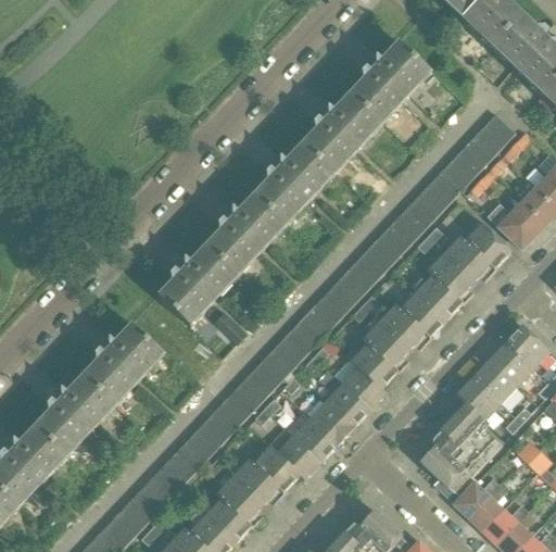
[(525,133),(514,143),(520,150),(531,139),(525,133)]
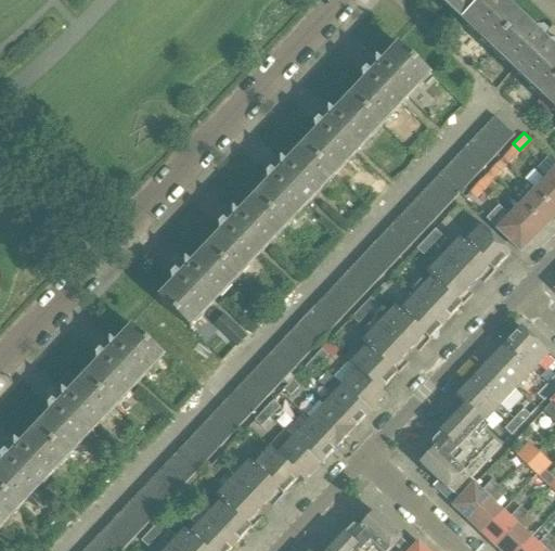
[(519,150),(513,143),(502,155),(508,161),(519,150)]
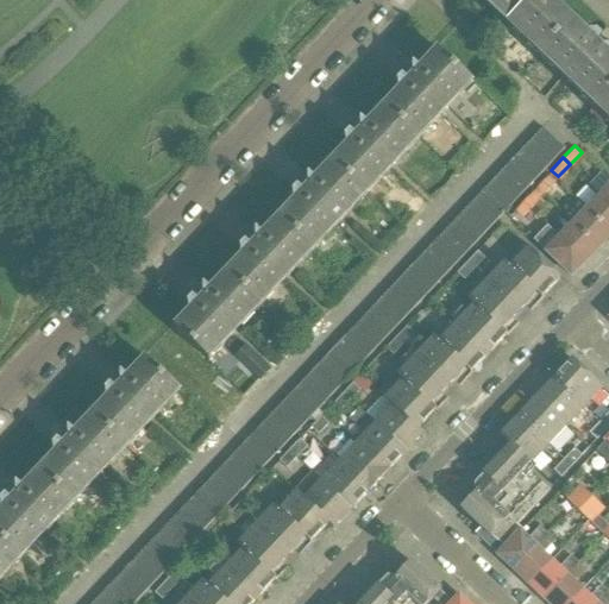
[(547,174),(535,186),(542,193),(554,180),(547,174)]
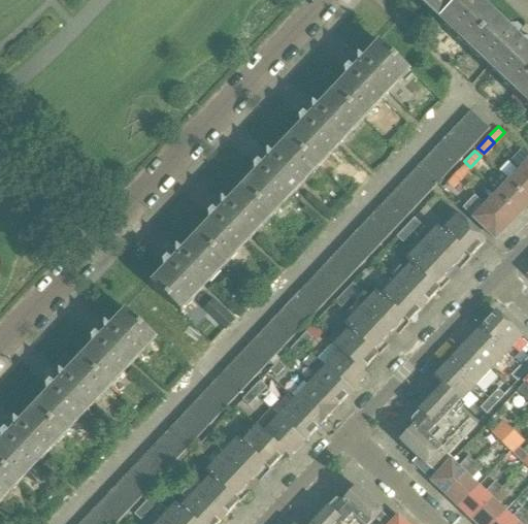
[(463,163),(453,173),(459,179),(469,168),(463,163)]
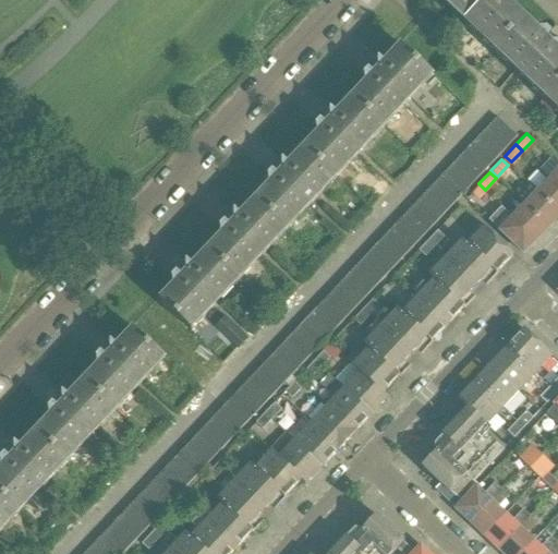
[(557,183),(549,176),(537,188),(557,207),(557,183)]
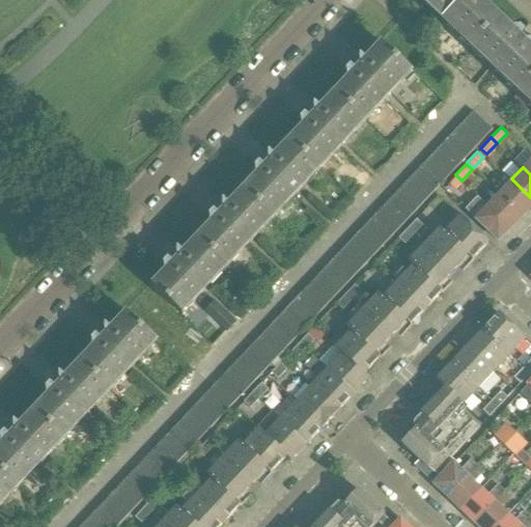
[(462,181),(455,174),(445,186),(451,191),(462,181)]
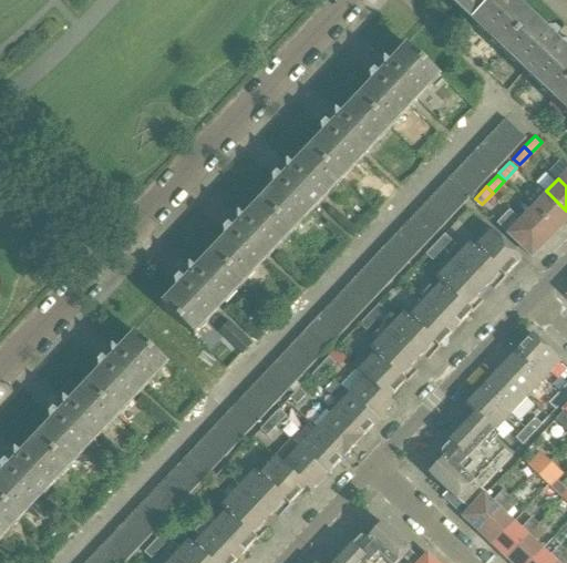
[(566,211),(546,191),(533,205),(557,227),(566,216),(566,211)]
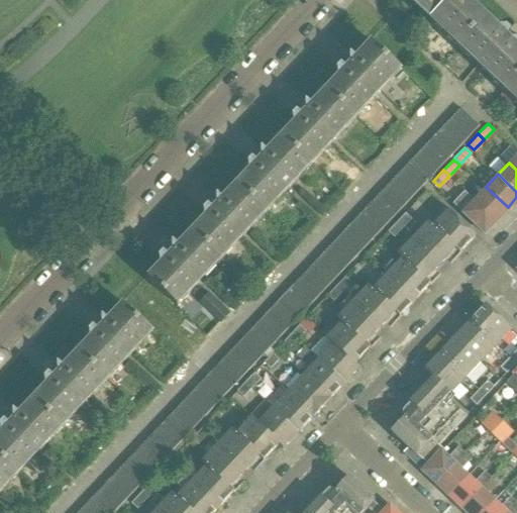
[(486,187),(475,199),(497,219),(508,207),(486,187)]
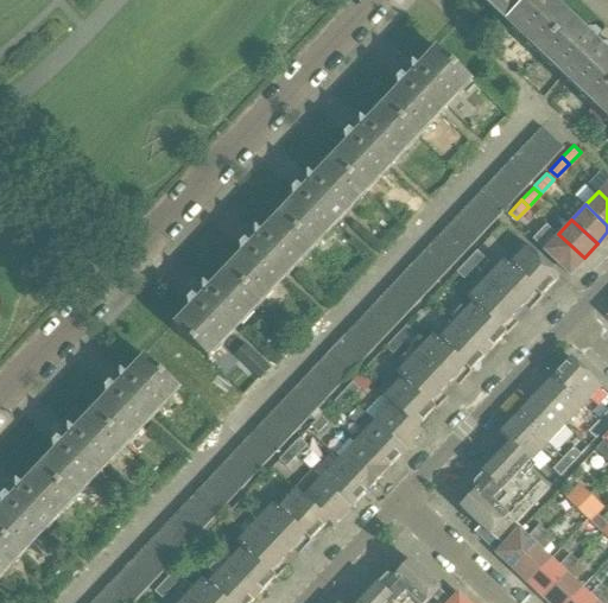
[(584,258),(558,234),(544,248),(570,272),(584,258)]
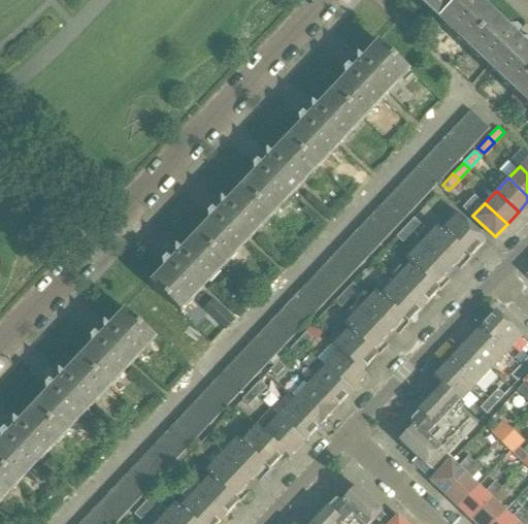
[(437,224),(421,241),(450,267),(465,251),(469,255),(486,237),(457,211),(441,228),(437,224)]
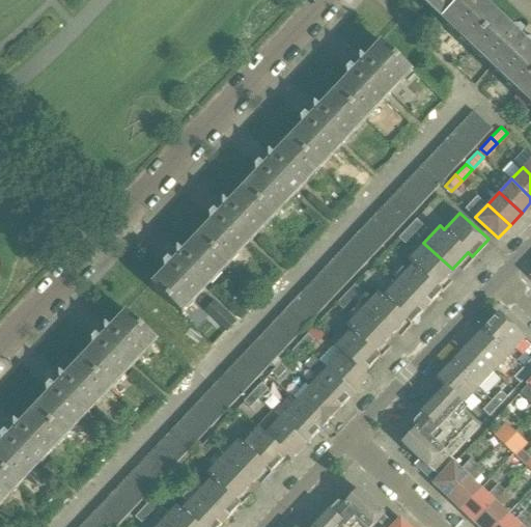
[(416,216),(407,225),(414,232),(422,222),(416,216)]
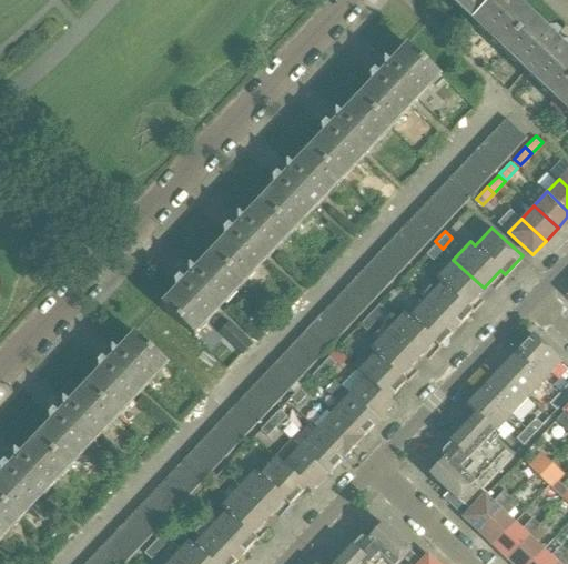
[(443,249),(435,241),(426,252),(433,259),(443,249)]
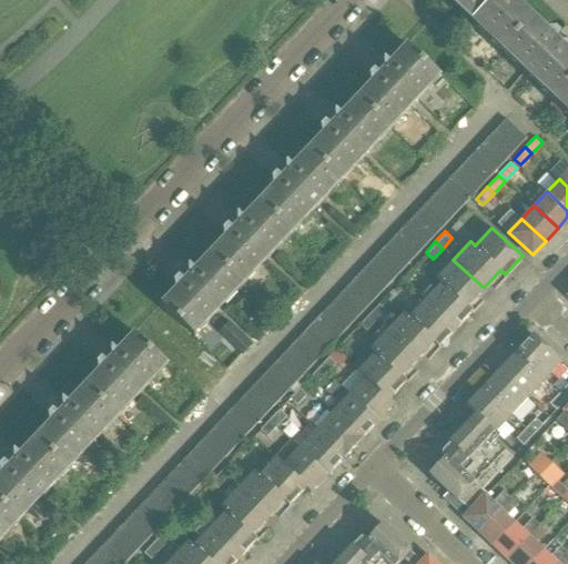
[(442,281),(424,299),(455,326),(473,309),(468,304),(484,288),(453,260),(436,277),(442,281)]
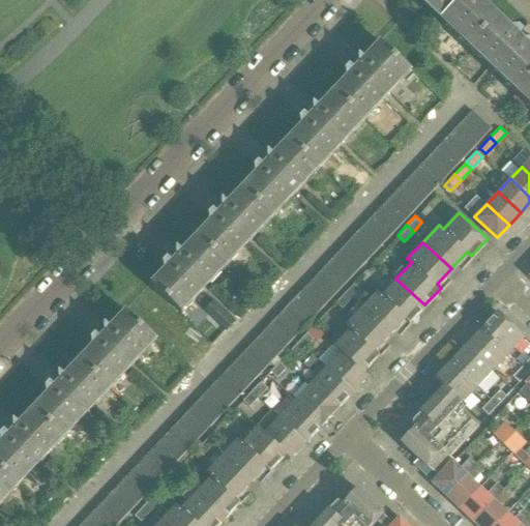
[(377,290),(360,308),(389,333),(405,318),(409,321),(424,304),(395,279),(382,294),(377,290)]
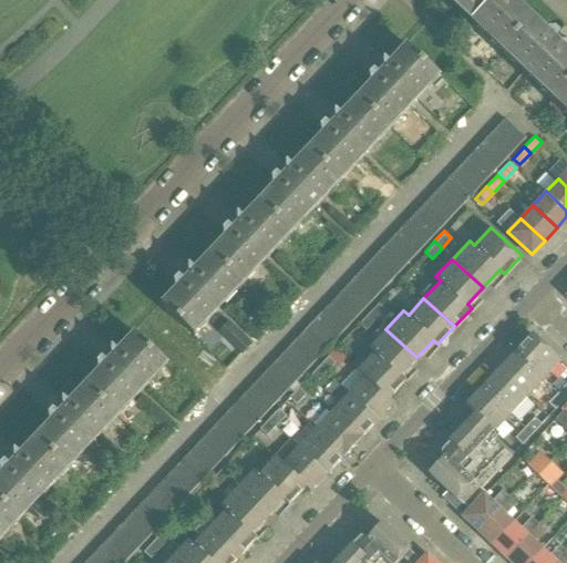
[(378,300),(369,310),(375,318),(385,307),(378,300)]
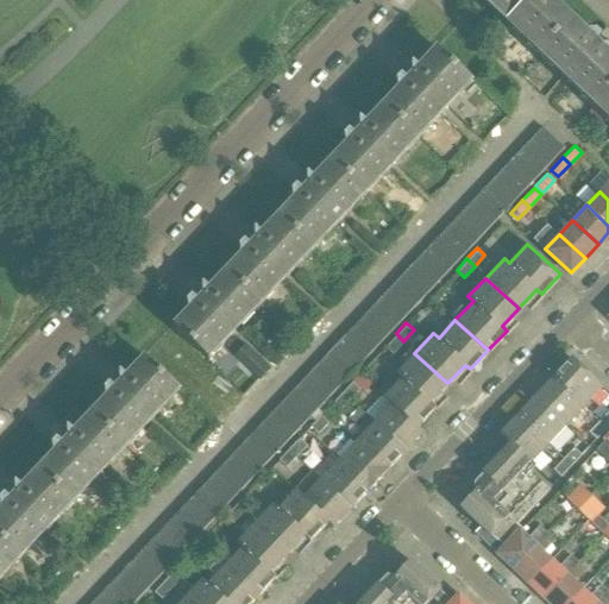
[(403,341),(396,333),(385,345),(393,352),(403,341)]
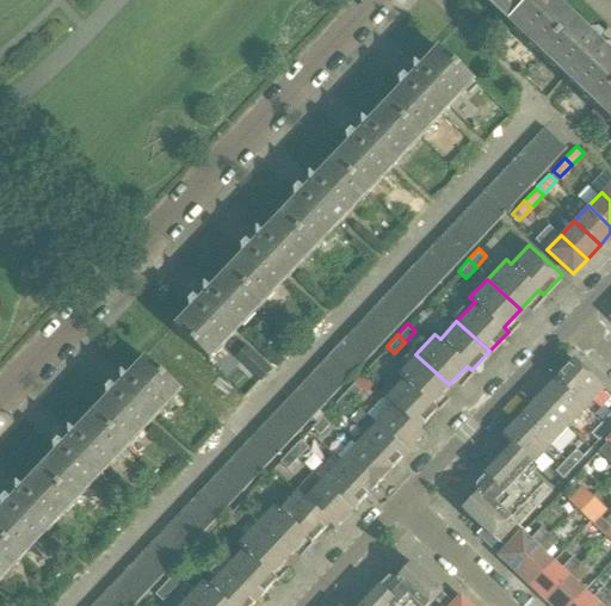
[(403,377),(387,395),(419,426),(437,407),(432,402),(449,384),(415,354),(399,372),(403,377)]
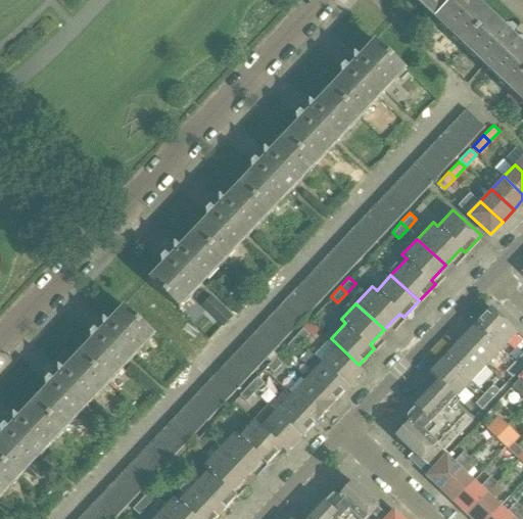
[(491,305),(476,321),(502,346),(517,330),(491,305)]
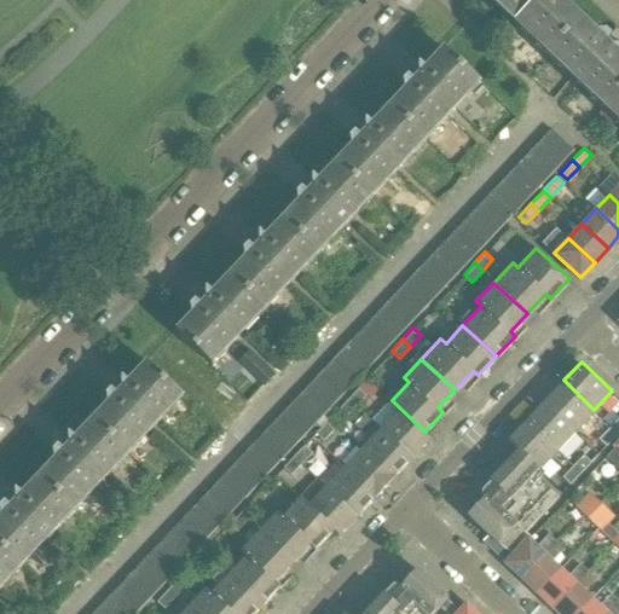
[(563,380),(544,400),(574,430),(594,410),(563,380)]
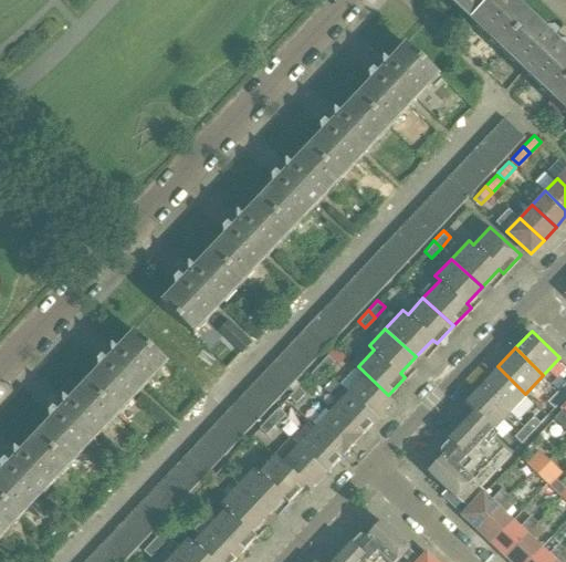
[(327,353),(318,363),(325,370),(335,360),(327,353)]
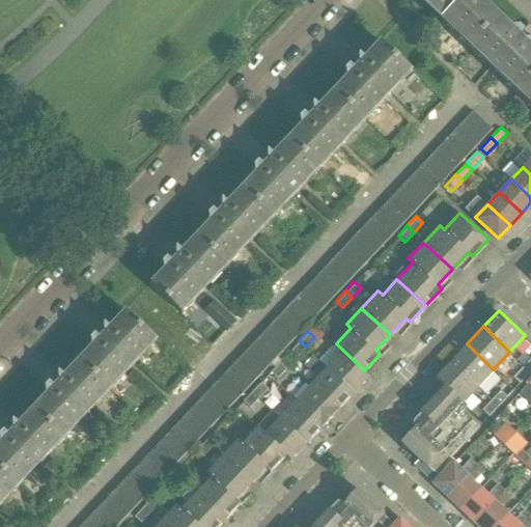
[(299,340),(290,349),(290,350),(289,350),(291,352),(296,356),(305,347),(299,340)]
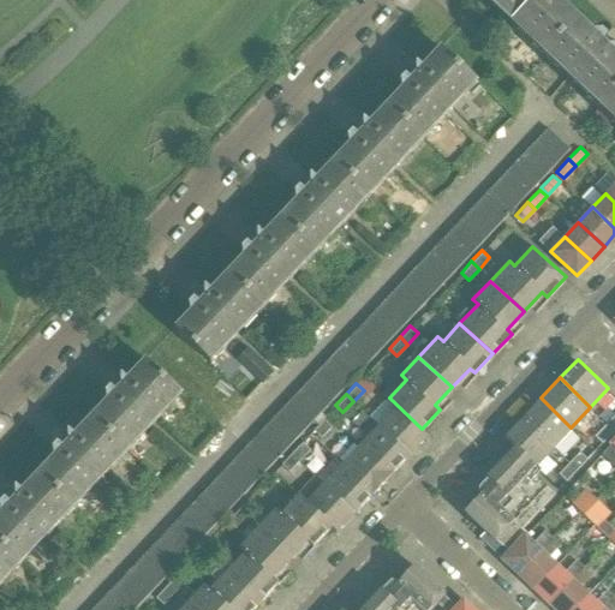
[(395,406),(378,424),(408,453),(427,434),(422,429),(389,398),(388,399),(395,406)]
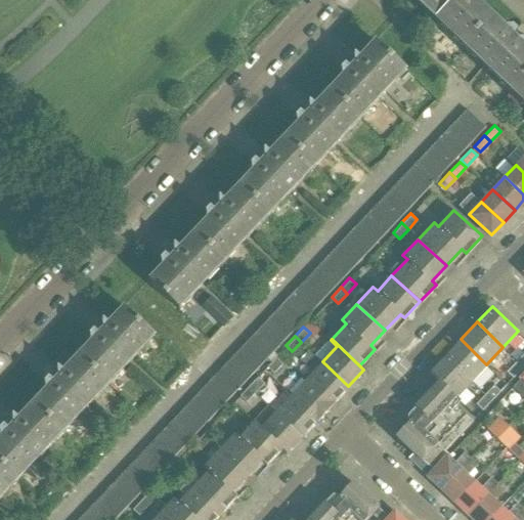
[(461,339),(445,355),(471,380),(486,364),(461,339)]
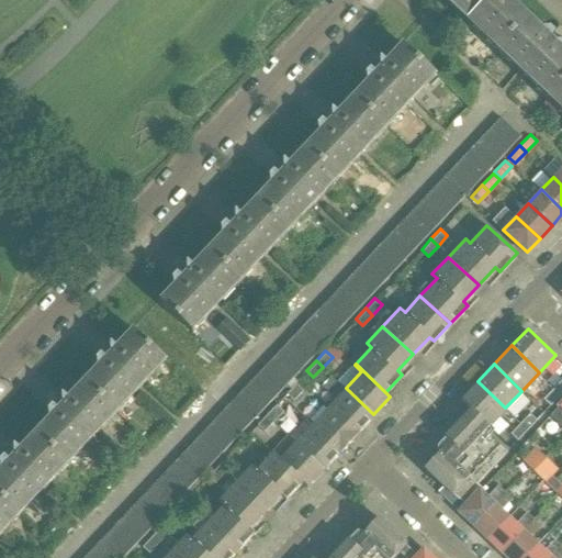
[(293,383),(294,383),(296,381),(299,383),(304,377),(308,372),(306,370),(307,370),(307,369),(306,369),(303,366),(303,365),(298,370),(290,379),(290,380),(293,383)]
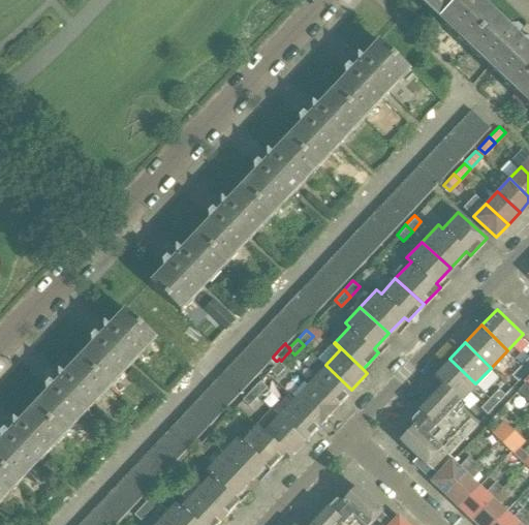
[(279,359),(277,361),(270,368),(276,375),(285,365),(281,361),(279,359)]
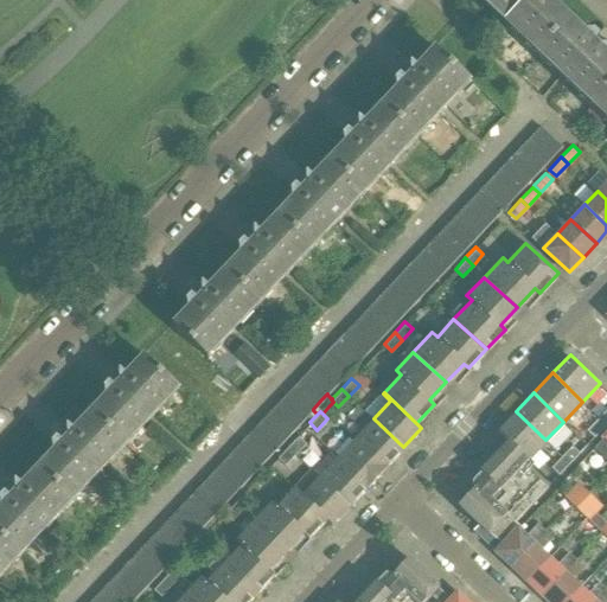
[(473,527),(496,549),(519,525),(521,524),(516,519),(548,486),(524,463),(545,440),(516,411),(498,430),(509,440),(480,469),(486,474),(459,504),(479,523),(473,527)]
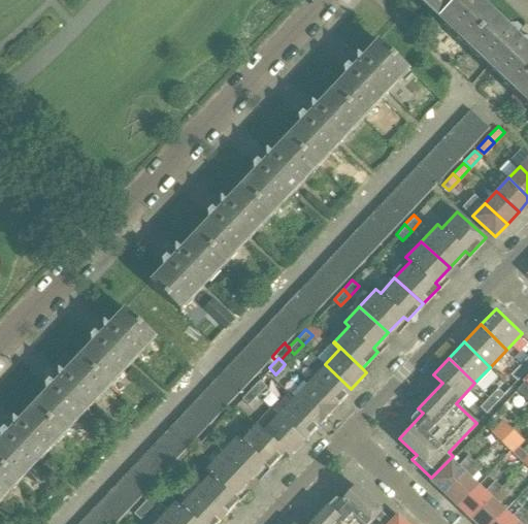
[(526,369),(520,363),(519,363),(513,358),(507,364),(513,369),(510,372),(517,379),(526,369)]
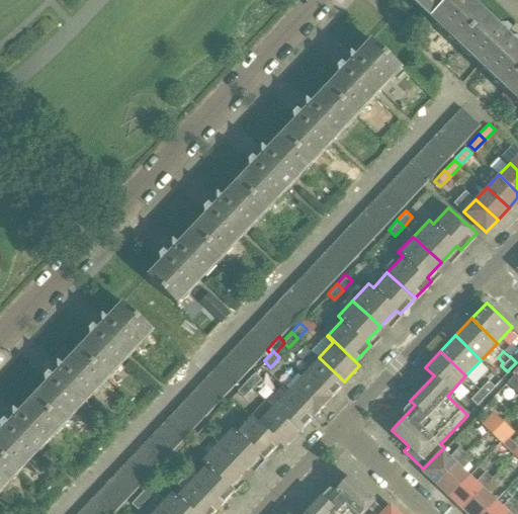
[(319,357),(304,373),(329,398),(344,381),(319,357)]
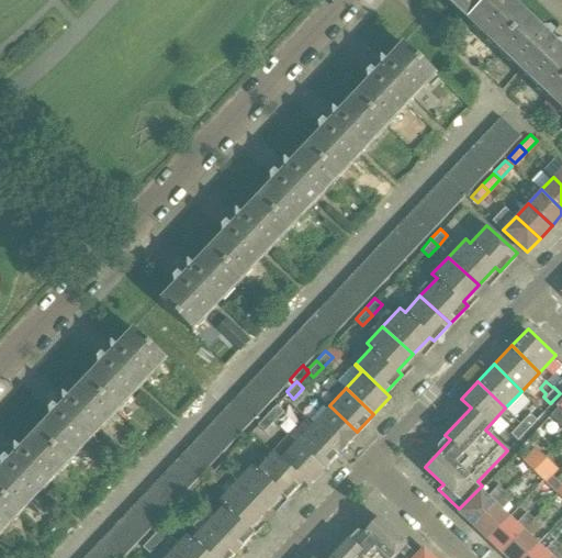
[(555,416),(561,422),(561,400),(540,423),(546,427),(555,416)]
